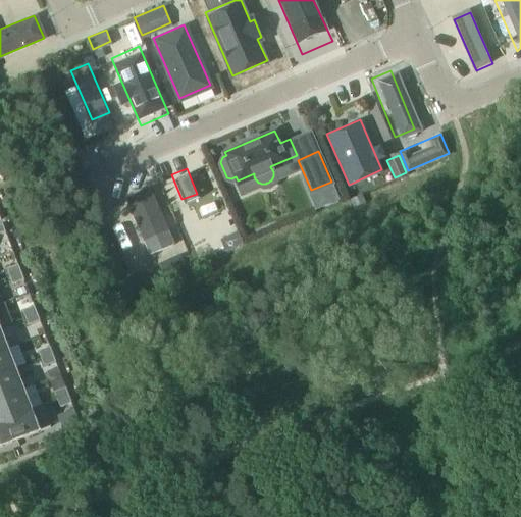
[(126,198),(144,238),(166,227),(149,188),(126,198)]
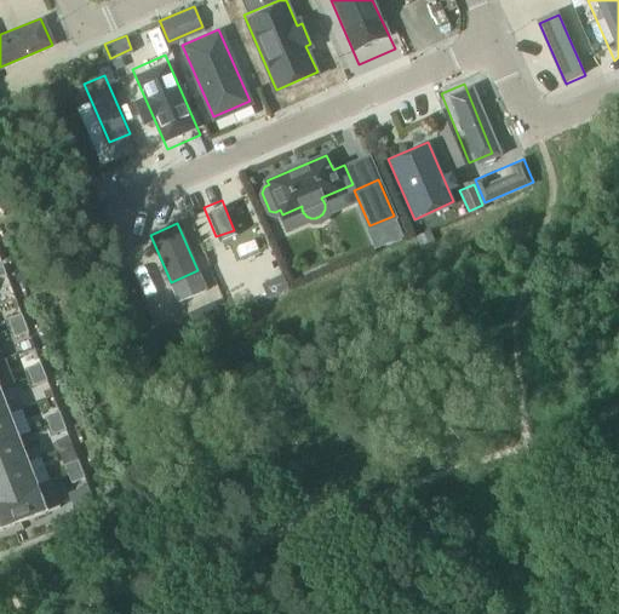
[(428,229),(416,234),(419,242),(431,236),(428,229)]
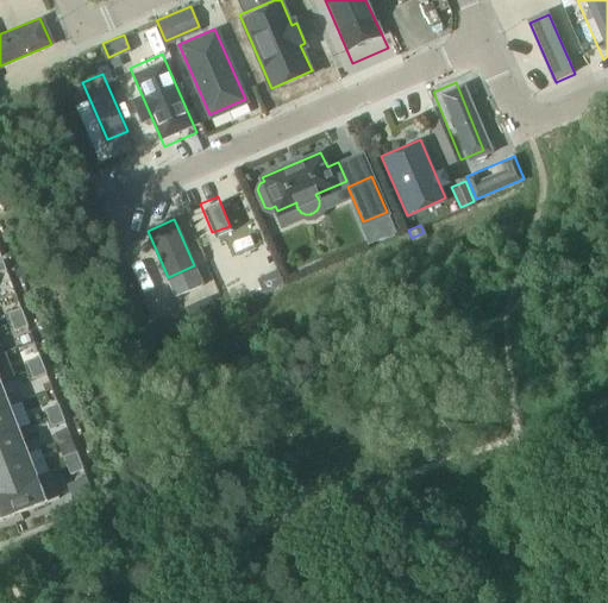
[(187,305),(193,319),(211,312),(205,296),(187,305)]
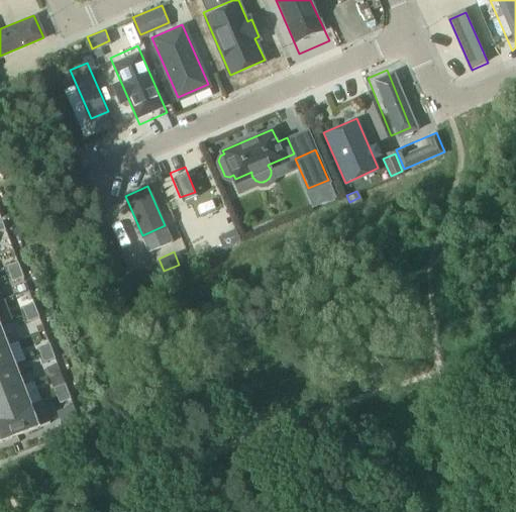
[(8,273),(19,268),(17,261),(5,265),(8,273)]
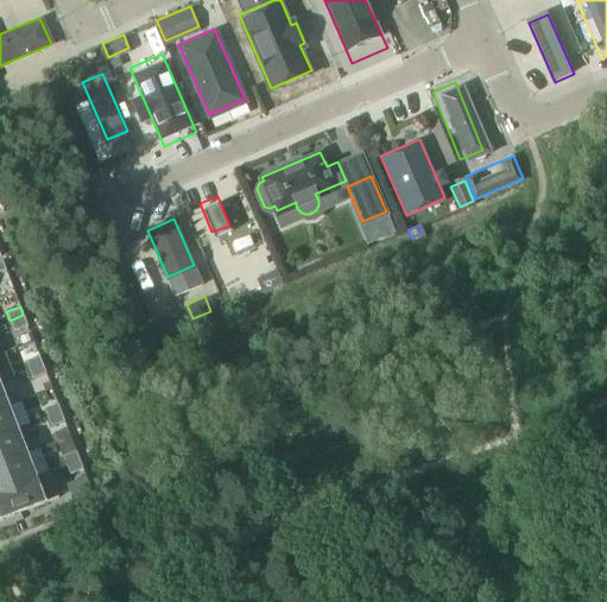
[(172,312),(151,321),(157,334),(162,333),(178,325),(174,315),(172,312)]
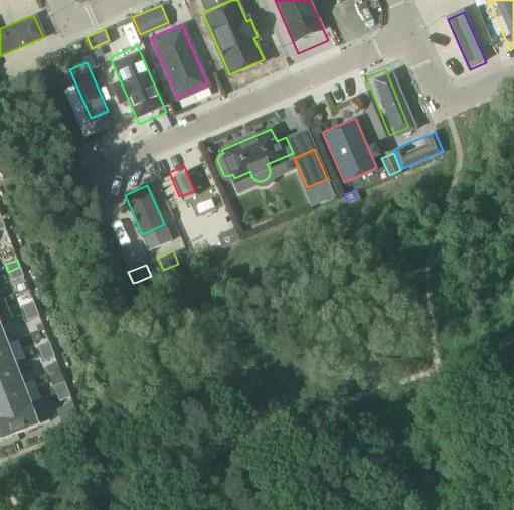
[(19,267),(8,272),(11,279),(22,275),(19,267)]
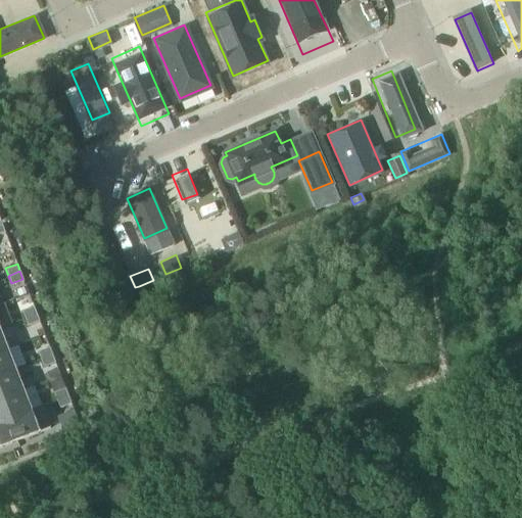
[(25,316),(36,312),(33,304),(21,309),(25,316)]
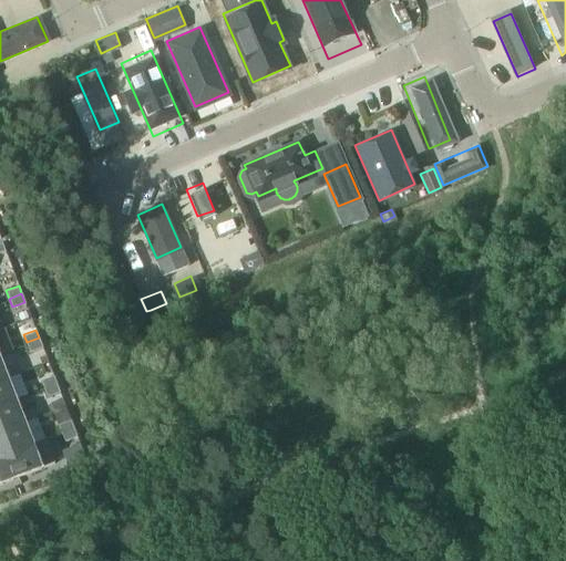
[(39,338),(27,342),(30,351),(42,345),(39,338)]
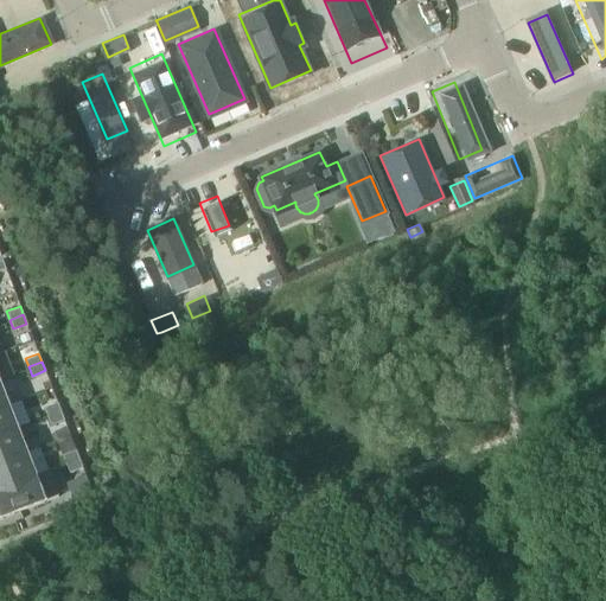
[(46,414),(59,409),(57,401),(43,406),(46,414)]
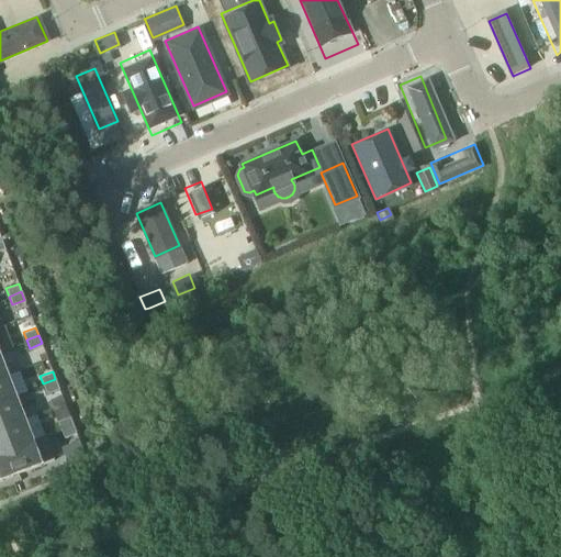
[(0,400),(14,394),(7,372),(0,375),(0,400)]
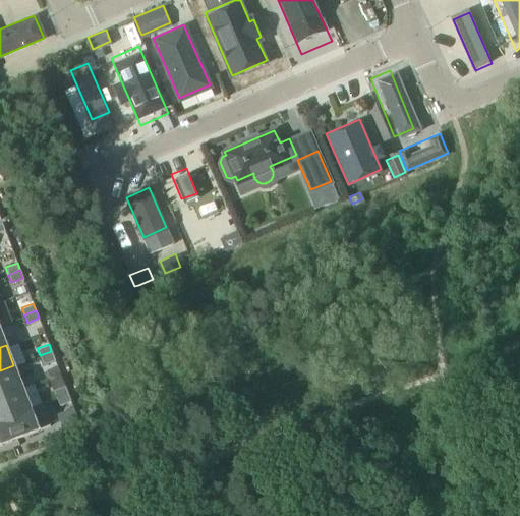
[(51,351),(40,355),(43,363),(54,359),(51,351)]
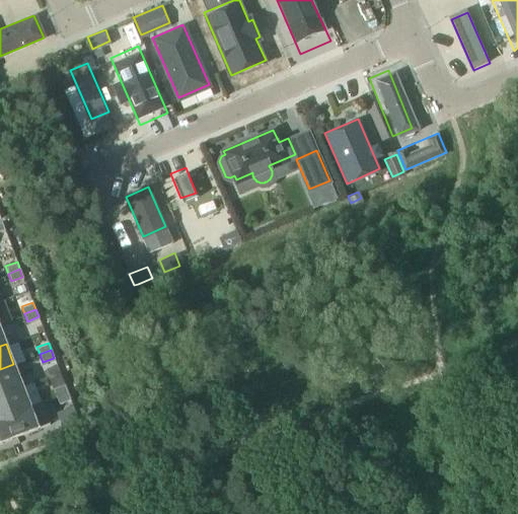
[(0,391),(21,383),(13,364),(0,369),(0,391)]
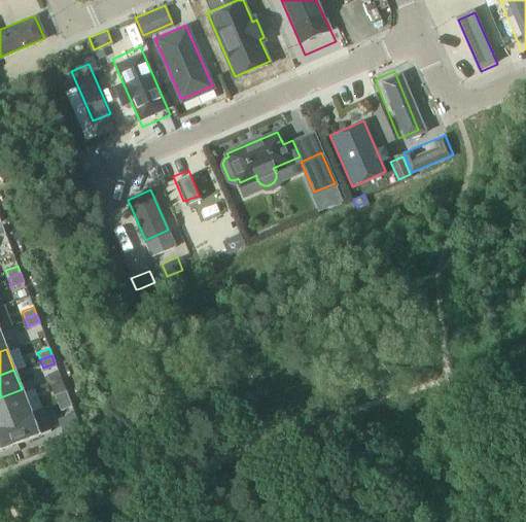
[(22,389),(0,397),(0,422),(30,411),(22,389)]
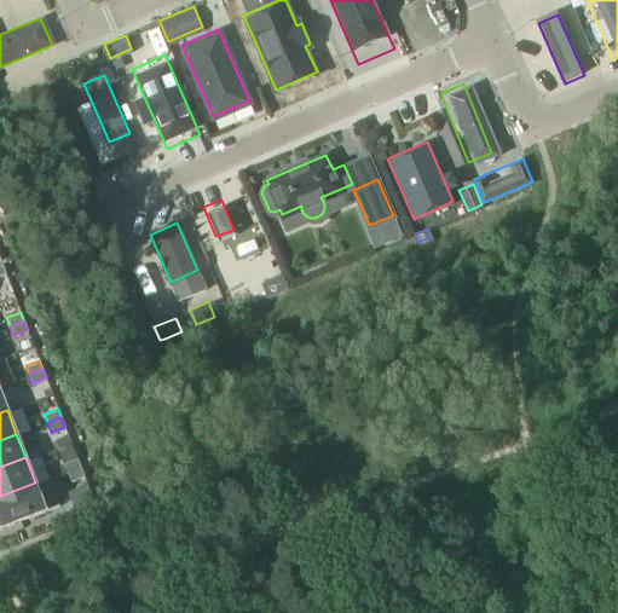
[(67,472),(80,466),(76,457),(63,462),(67,472)]
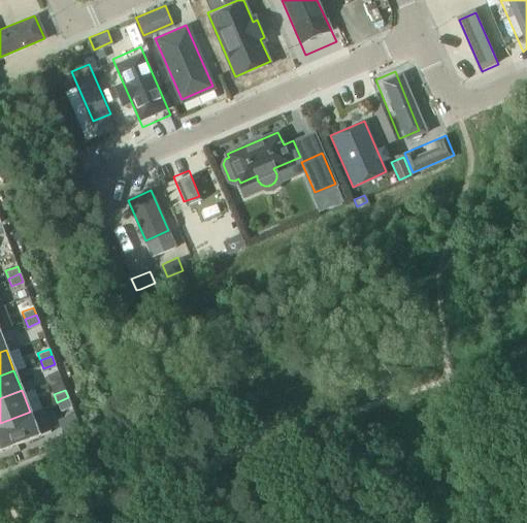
[(68,397),(57,402),(60,410),(71,405),(68,397)]
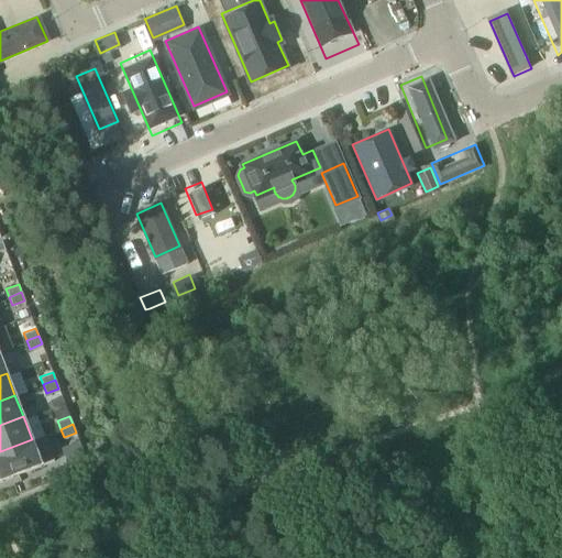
[(0,479),(53,458),(44,435),(32,439),(0,451),(0,479)]
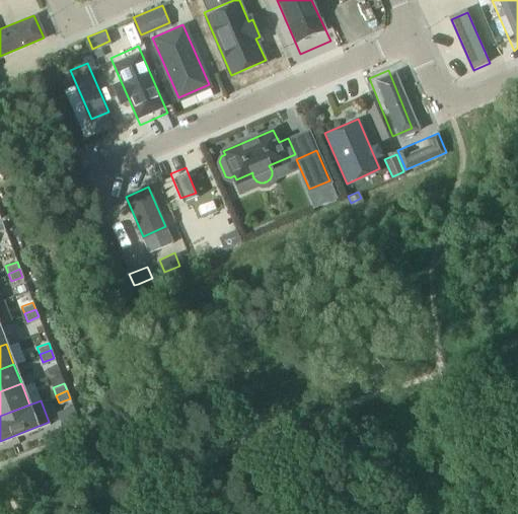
[(65,433),(80,427),(72,405),(56,411),(65,433)]
